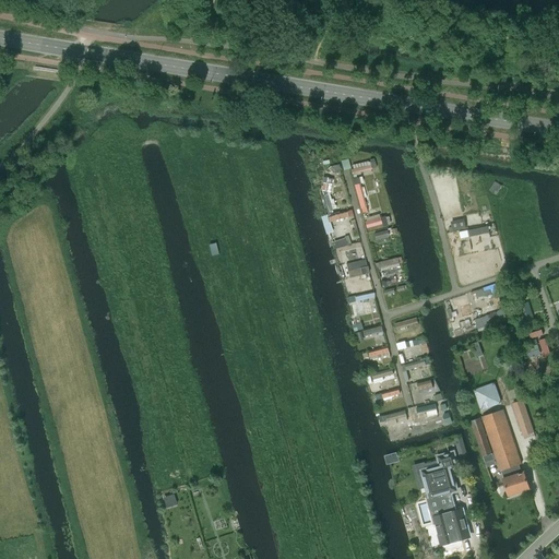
[(370,164),(351,169),(352,174),(371,169),(370,164)]
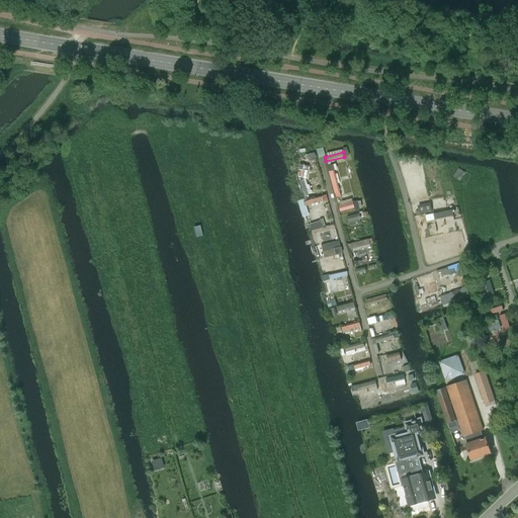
[(304,156),(298,161),(301,164),(307,159),(304,156)]
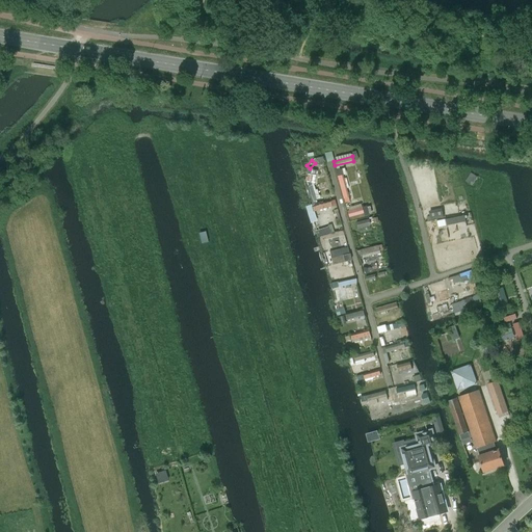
[(473,184),(477,175),(472,171),(467,180),(473,184)]
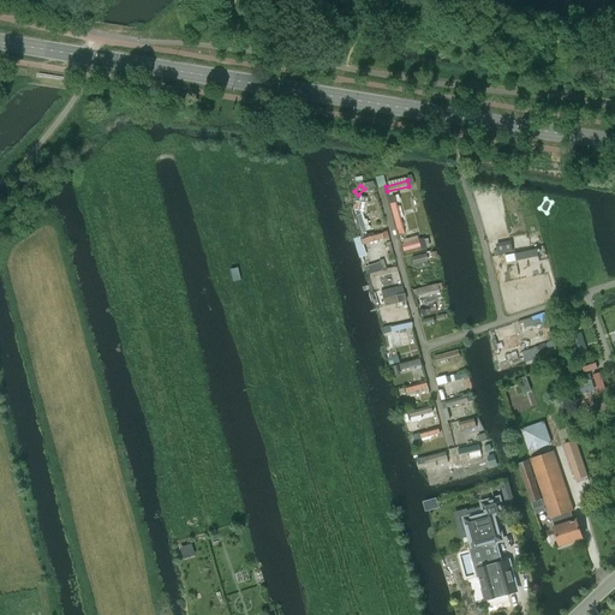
[(390,203),(398,233),(404,232),(395,202),(390,203)]
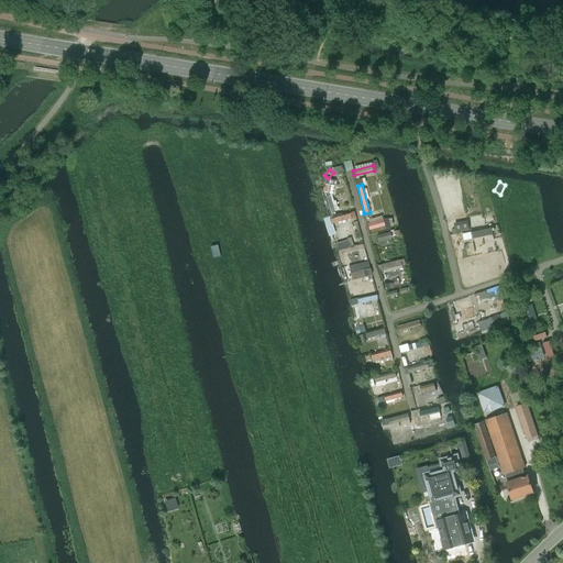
[(329,196),(324,197),(329,214),(334,212),(329,196)]
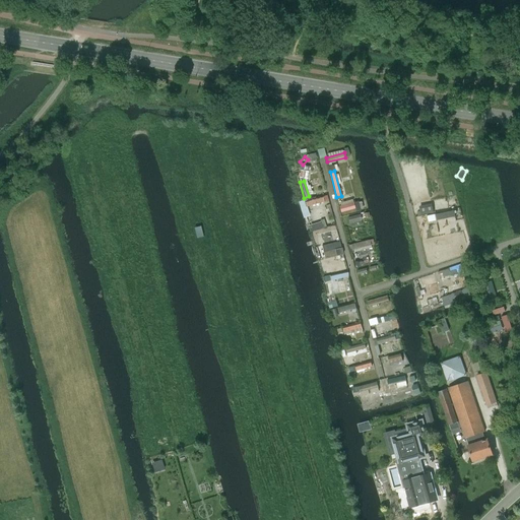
[(326,195),(305,201),(307,206),(324,201),(327,200),(326,195)]
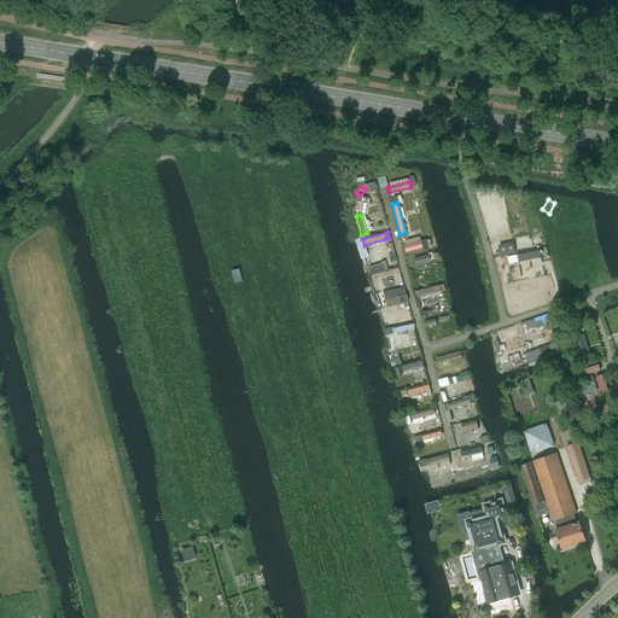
[(429,249),(425,239),(403,245),(404,251),(421,248),(423,251),(429,249)]
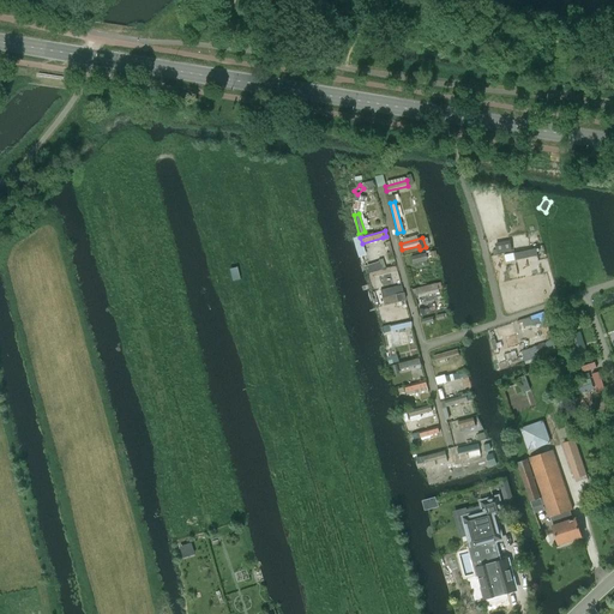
[(537,248),(505,252),(506,259),(539,256),(537,248)]
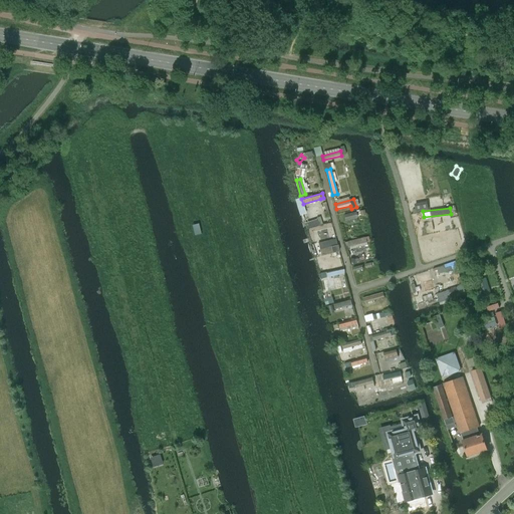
[(360,210),(343,215),(344,220),(362,215),(360,210)]
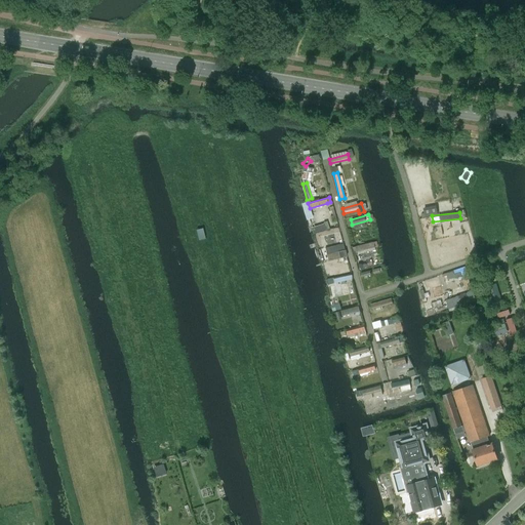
[(338,228),(320,233),(322,238),(339,233),(338,228)]
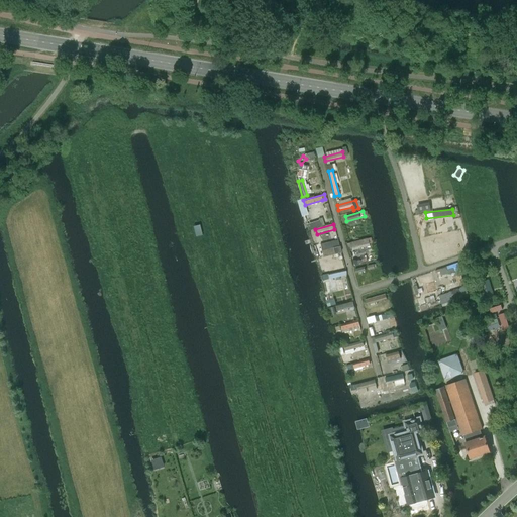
[(368,238),(350,242),(351,248),(369,244),(368,238)]
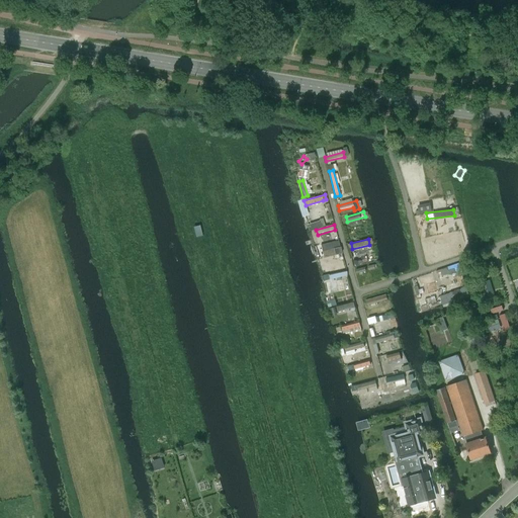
[(340,247),(322,252),(323,256),(341,252),(340,247)]
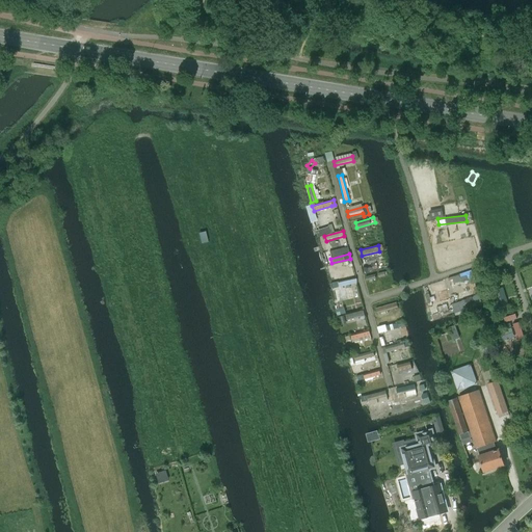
[(355,277),(338,282),(339,287),(356,283),(355,277)]
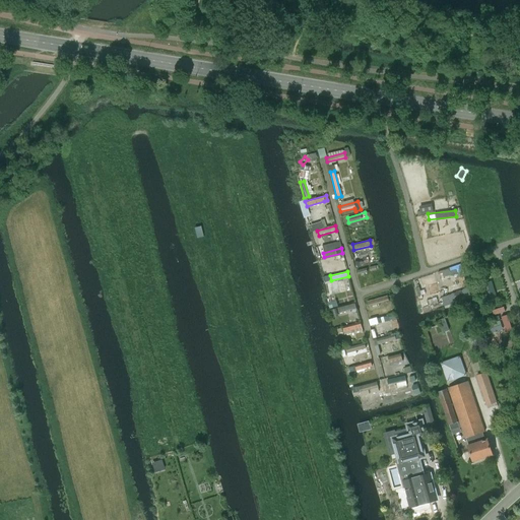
[(482,281),(486,301),(498,299),(494,279),(482,281)]
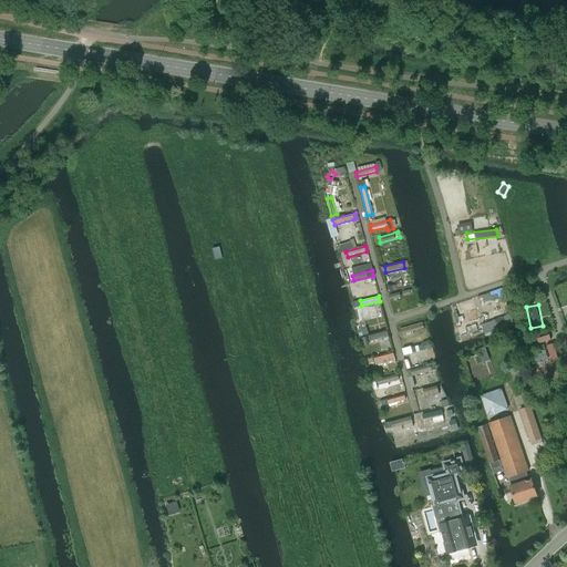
[(423,323),(401,329),(402,334),(424,328),(423,323)]
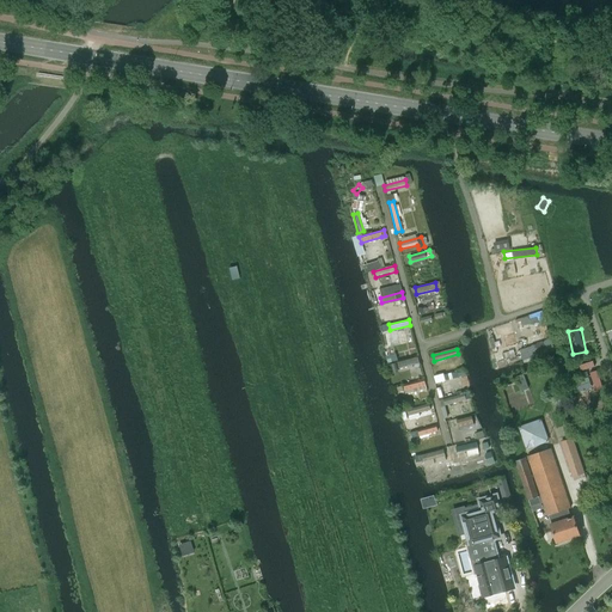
[(418,357),(397,362),(399,368),(420,363),(418,357)]
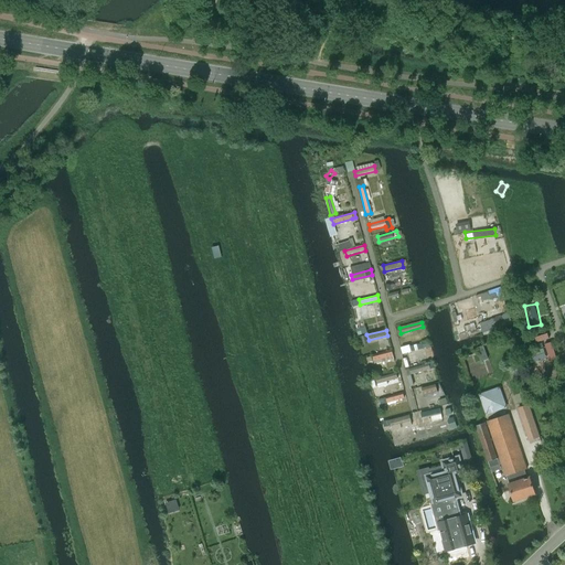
[(423,342),(404,348),(405,353),(425,348),(423,342)]
